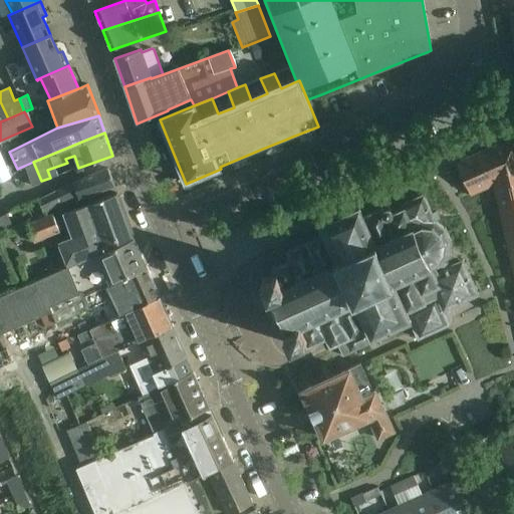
[(513,138),(490,149),(491,151),(504,180),(513,175),(513,138)]
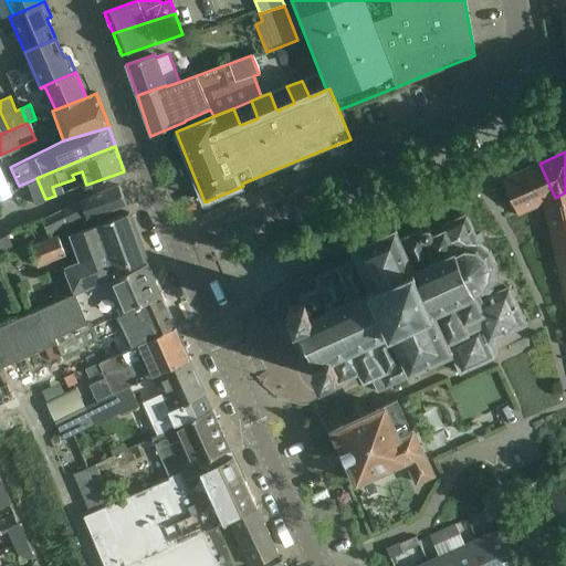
[(519,215),(545,202),(555,198),(541,166),(536,168),(535,166),(503,180),(519,215)]
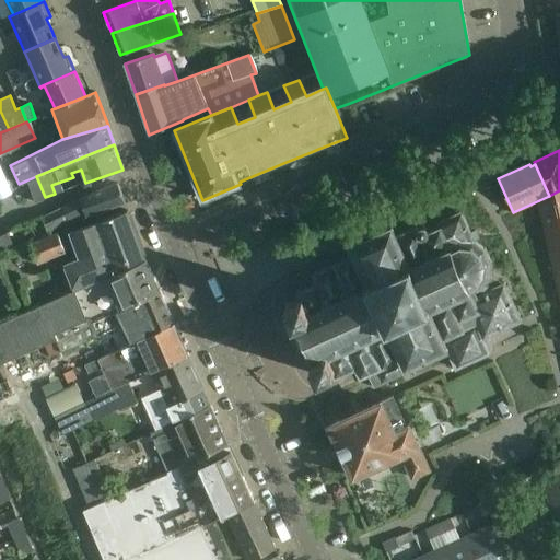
[(45,197),(36,176),(26,181),(34,200),(45,197)]
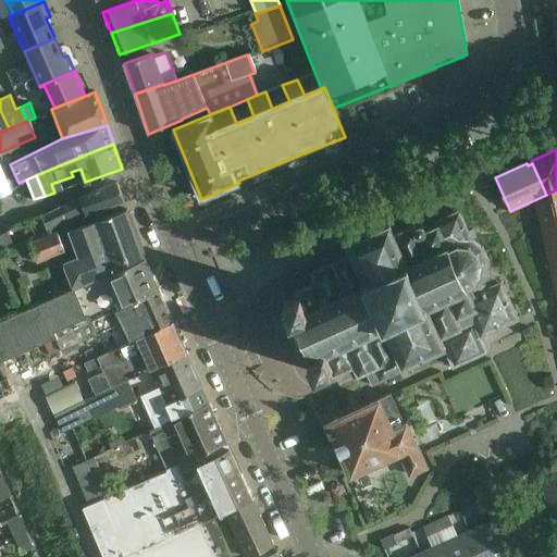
[(116,183),(96,190),(40,217),(47,231),(66,221),(65,218),(83,210),(85,215),(124,201),(116,183)]
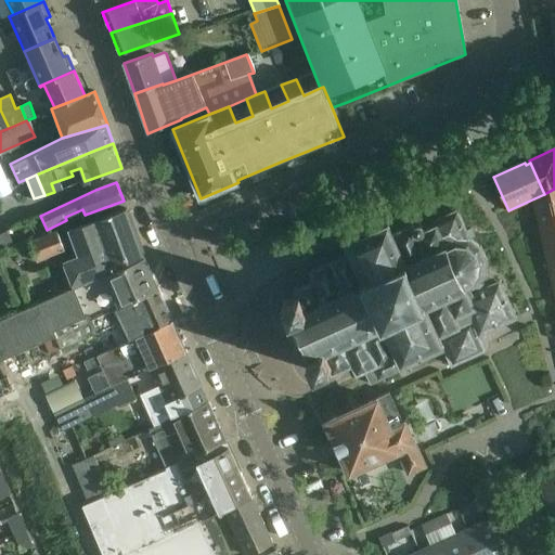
[(554,189),(544,194),(534,198),(539,215),(537,215),(541,231),(542,230),(554,227),(554,189)]
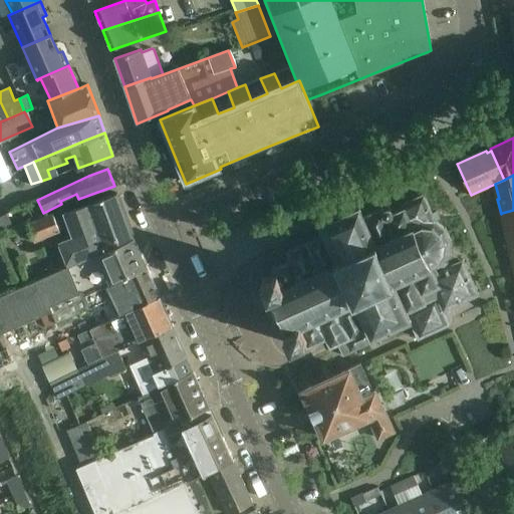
[(134,237),(126,219),(116,194),(64,213),(73,238),(59,244),(68,266),(134,237)]
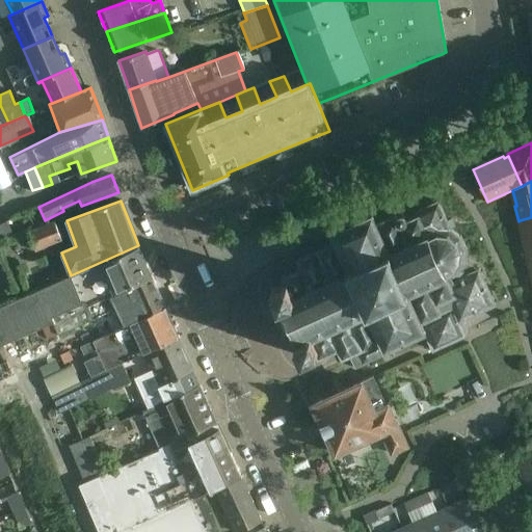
[(353,367),(354,369),(389,353),(388,352),(386,349),(388,348),(387,348),(422,331),(423,333),(424,331),(432,349),(432,351),(434,350),(464,336),(464,337),(467,336),(466,334),(459,321),(460,321),(460,320),(493,306),(494,306),(495,304),(479,269),(477,270),(464,263),(467,248),(460,237),(450,230),(450,229),(454,227),(451,219),(447,221),(437,202),(416,212),(418,215),(416,216),(417,217),(405,221),(406,219),(405,218),(404,215),(402,215),(400,215),(398,216),(397,217),(396,214),(393,215),(394,216),(377,223),(372,213),(331,232),(336,242),(298,259),(302,268),(283,276),(285,283),(271,289),(278,306),(282,304),(297,340),(294,341),(302,357),(316,351),(319,357),(339,348),(342,356),(348,353),(353,366),(353,367)]
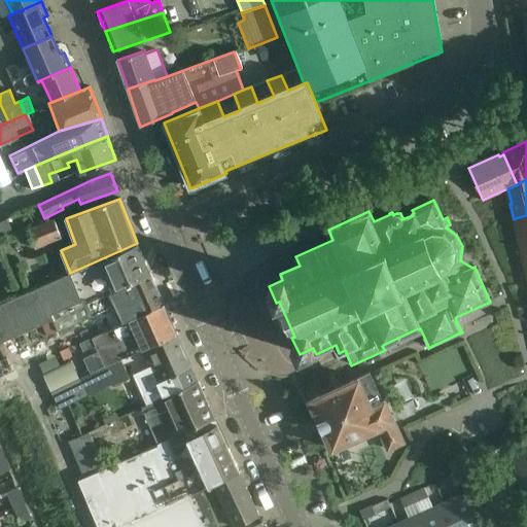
[(526,215),(515,218),(519,236),(518,237),(521,251),(523,251),(526,249),(526,215)]
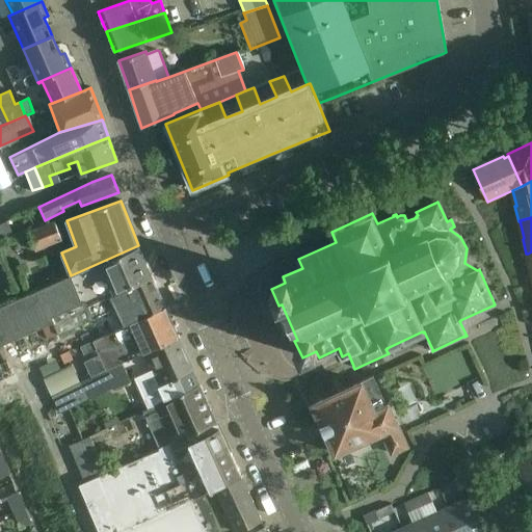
[(0,221),(0,237),(14,232),(6,219),(0,221)]
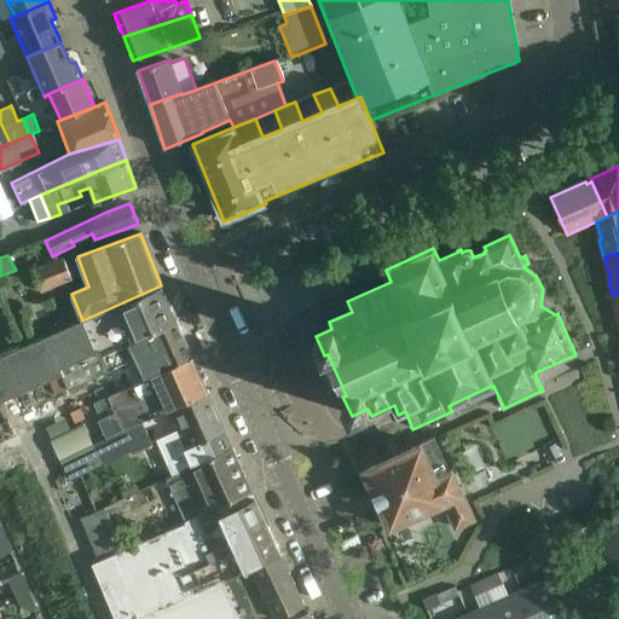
[(32,270),(40,291),(71,279),(63,256),(32,270)]
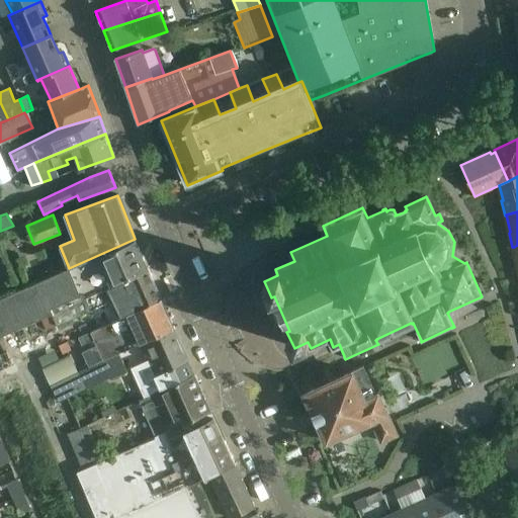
[(55,326),(89,311),(83,297),(101,289),(148,269),(135,239),(69,268),(0,297),(0,336),(50,315),(55,326)]
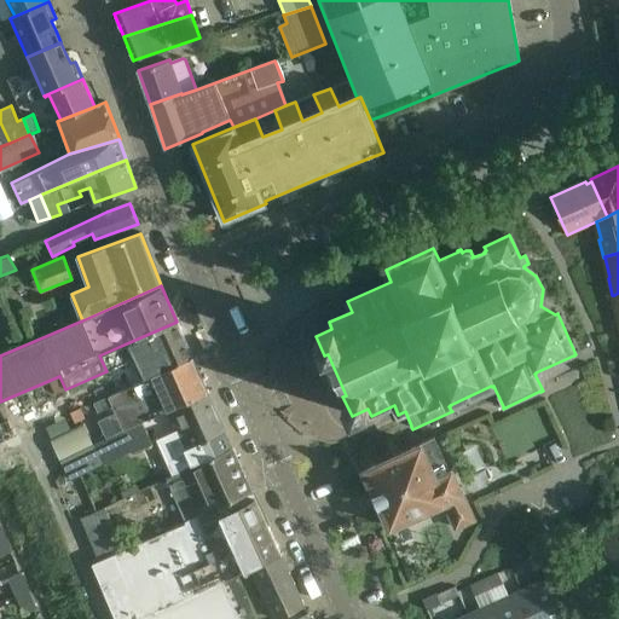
[(177,322),(121,346),(99,356),(106,371),(127,362),(137,383),(192,357),(177,322)]
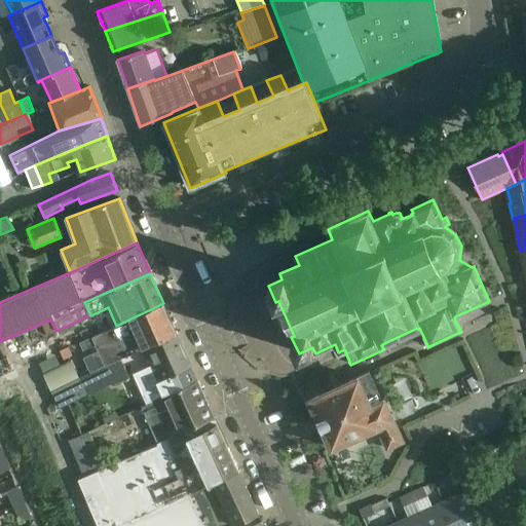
[(89,337),(103,366),(120,359),(143,348),(177,334),(163,303),(116,326),(89,337)]
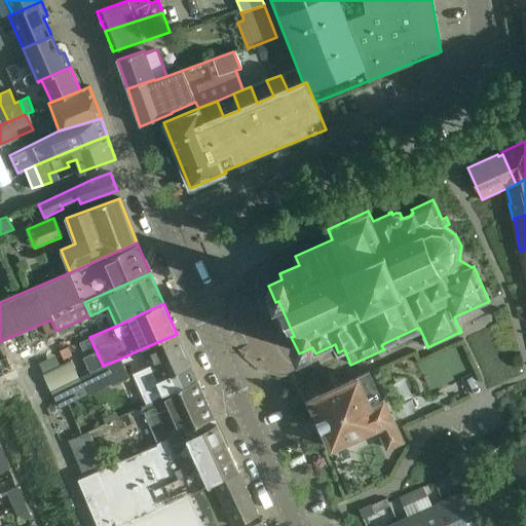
[(151,368),(134,375),(141,389),(191,368),(177,334),(143,348),(151,368)]
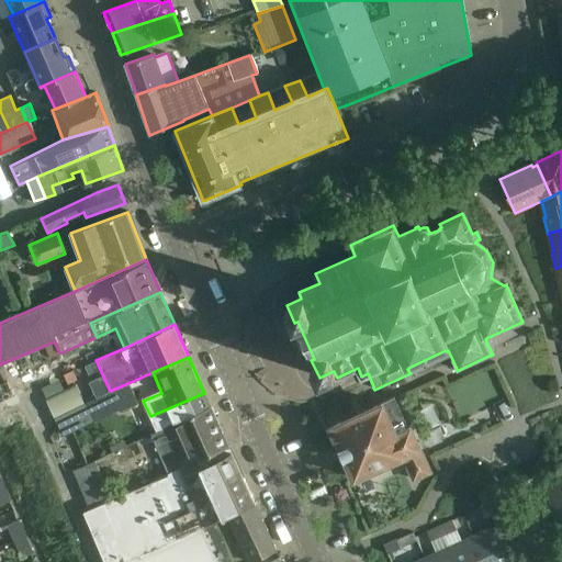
[(137,404),(128,383),(110,391),(52,417),(60,435),(116,408),(119,412),(137,404)]
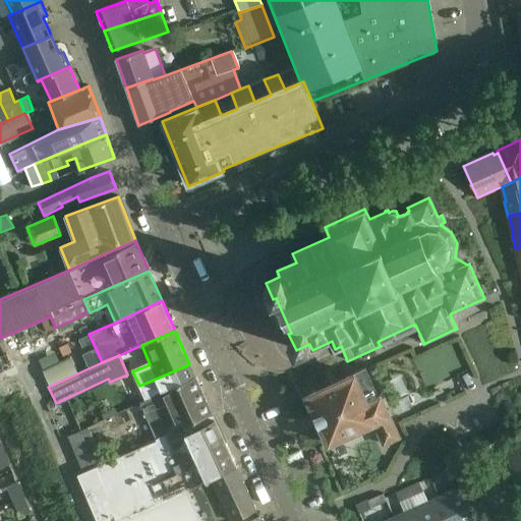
[(189,364),(139,386),(146,401),(153,399),(163,392),(162,392),(194,377),(189,364)]
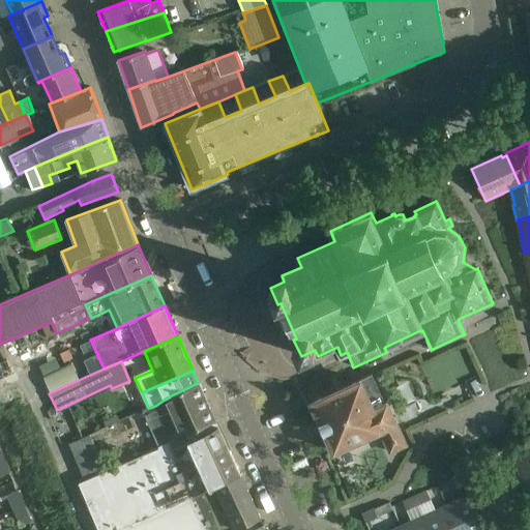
[(360,381),(352,384),(312,403),(333,452),(380,431),(390,452),(406,445),(386,403),(384,404),(372,376),(359,381),(360,381)]
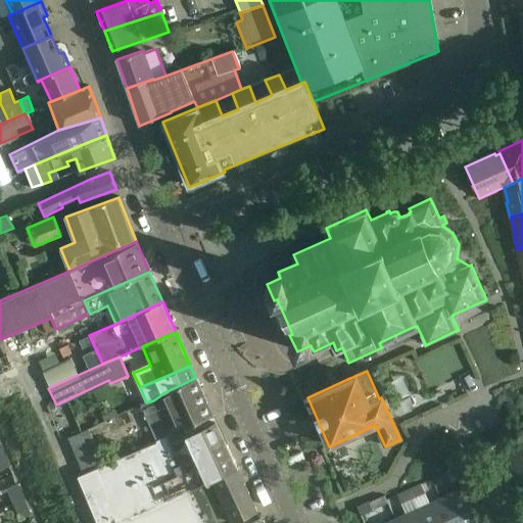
[(212,417),(195,378),(162,393),(163,393),(153,400),(157,412),(168,437),(212,417)]
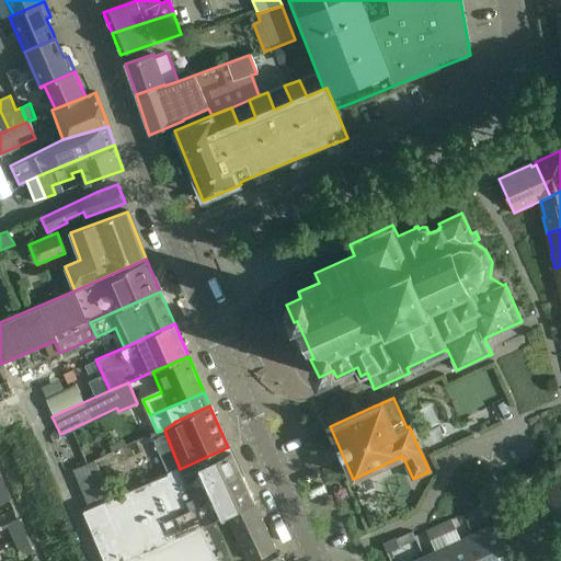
[(83,512),(104,560),(121,560),(253,501),(231,451),(230,451),(228,447),(180,469),(168,474),(169,477),(111,499),(89,508),(83,512)]
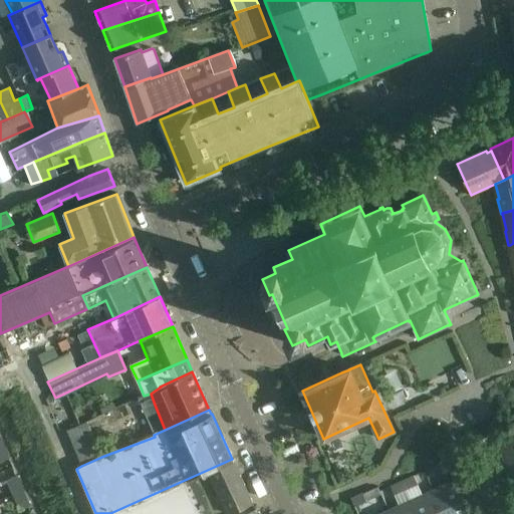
[(66,431),(71,443),(91,434),(86,422),(66,431)]
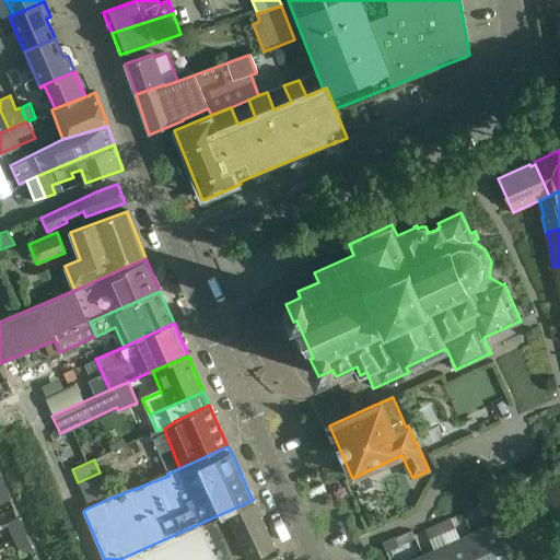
[(559,467),(541,473),(548,499),(559,496),(559,467)]
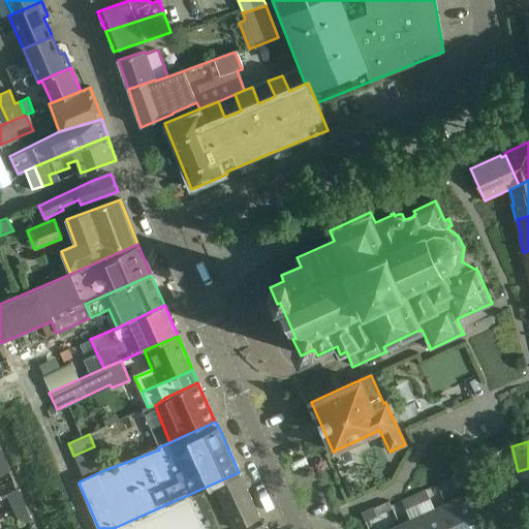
[(99,459),(94,446),(73,456),(79,467),(99,459)]
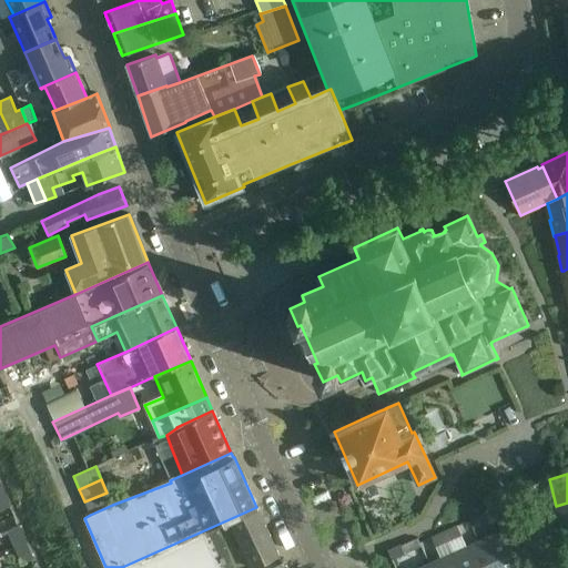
[(0,511),(11,507),(3,490),(0,492),(0,511)]
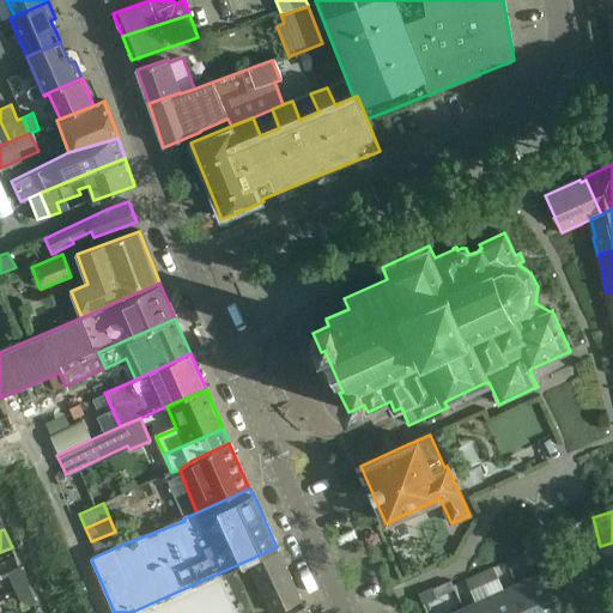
[(121,545),(115,532),(91,541),(97,556),(121,545)]
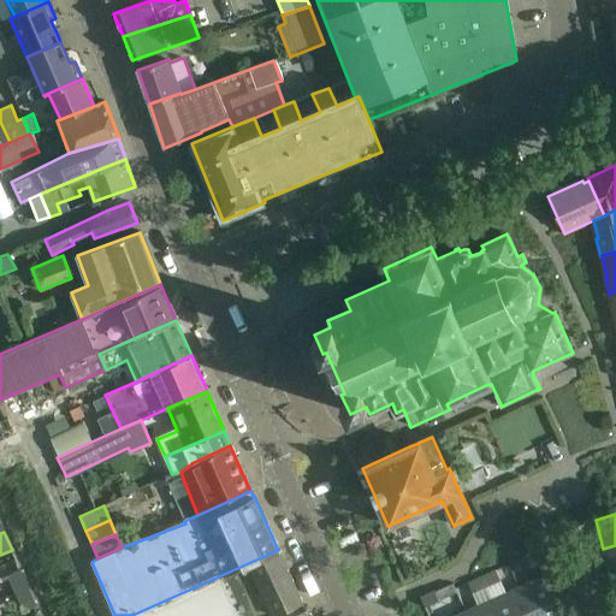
[(615,545),(603,549),(610,578),(615,575),(615,545)]
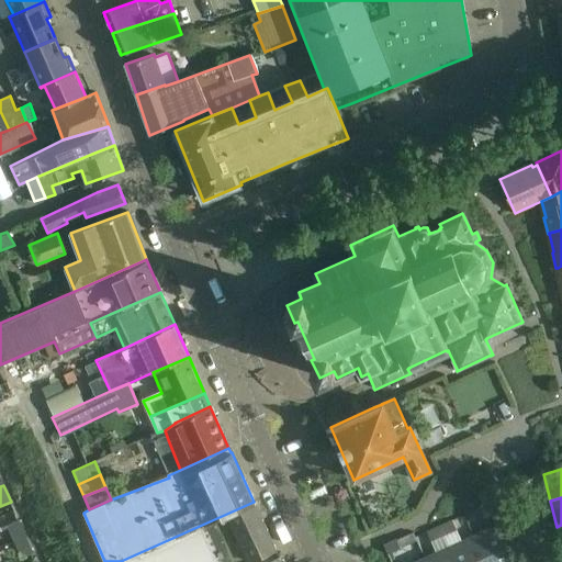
[(276,549),(254,502),(121,561),(244,561),(250,560),(276,549)]
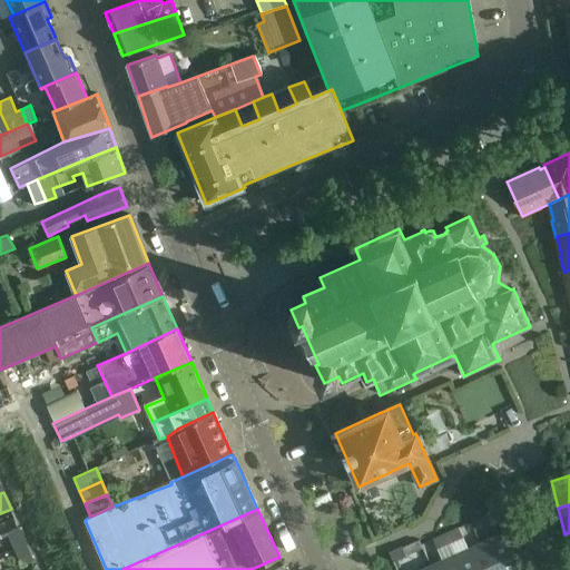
[(499,521),(495,512),(482,518),(485,527),(499,521)]
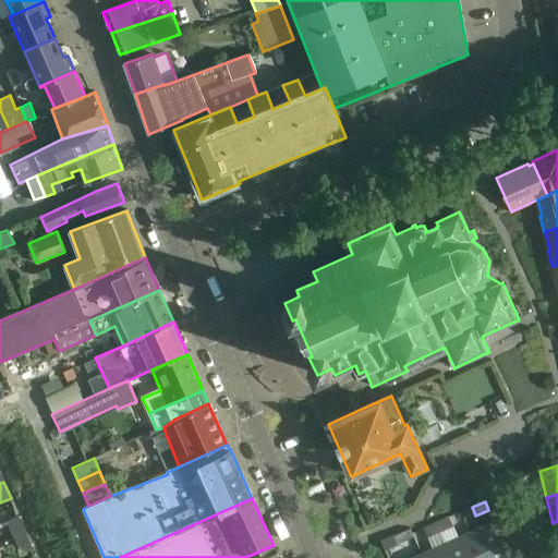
[(19,517),(7,521),(14,537),(26,533),(19,517)]
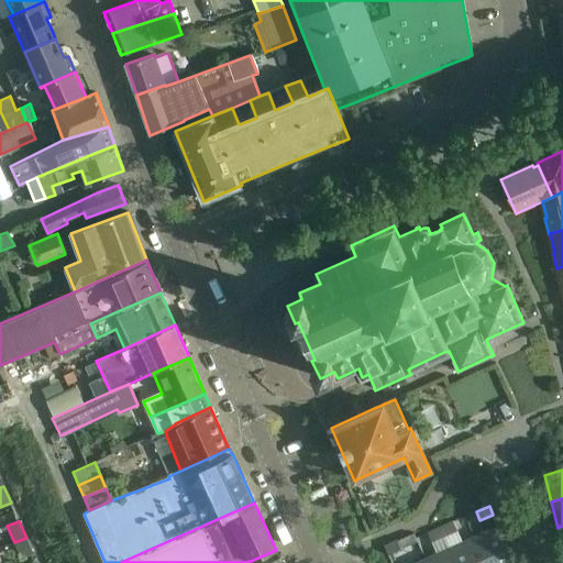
[(453,521),(440,528),(444,537),(456,531),(453,521)]
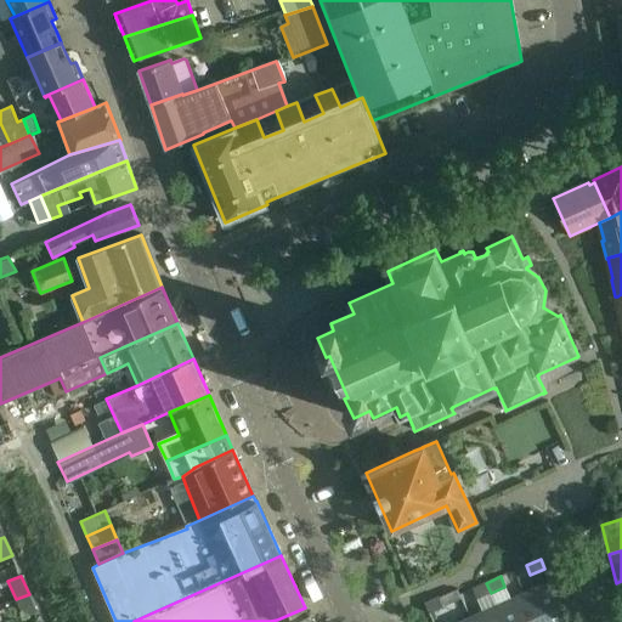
[(567,621),(550,582),(524,594),(535,621),(567,621)]
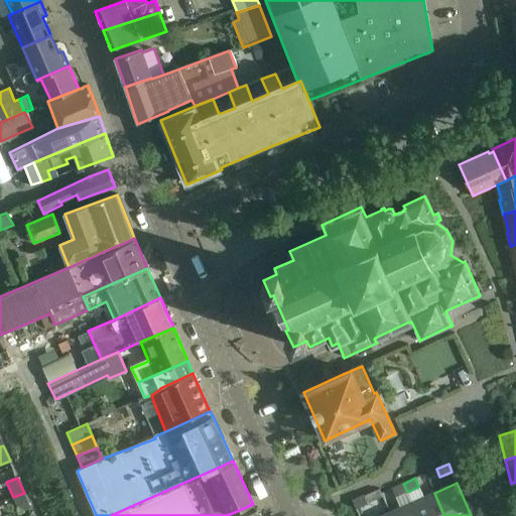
[(407,492),(403,484),(392,489),(395,497),(407,492)]
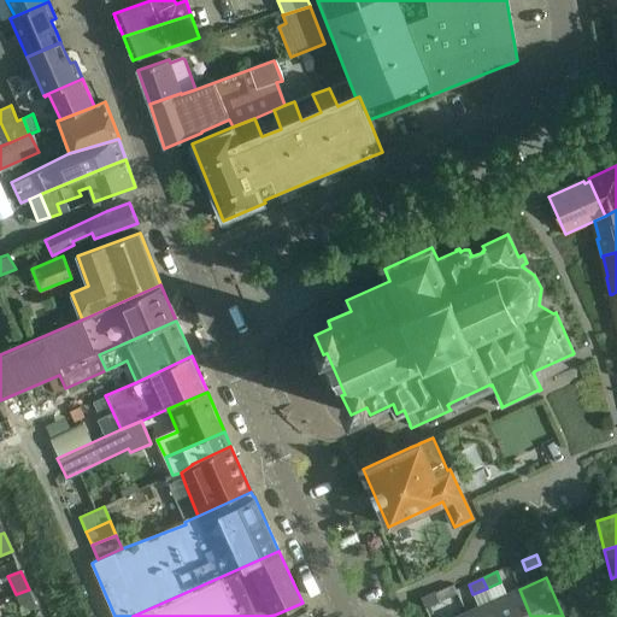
[(37,606),(29,589),(16,594),(24,613),(37,606)]
